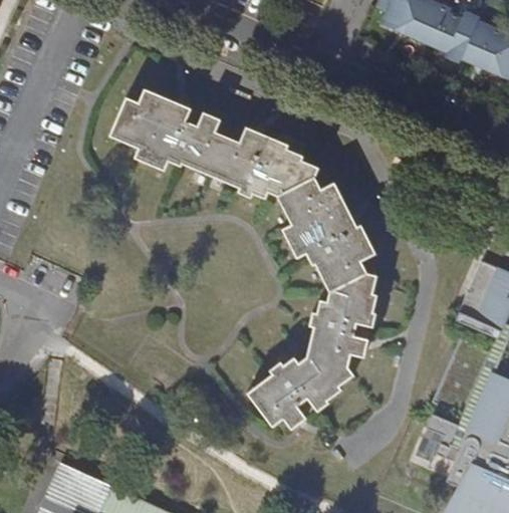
[(385,0),(382,7),(389,10),(394,0),(385,0)]
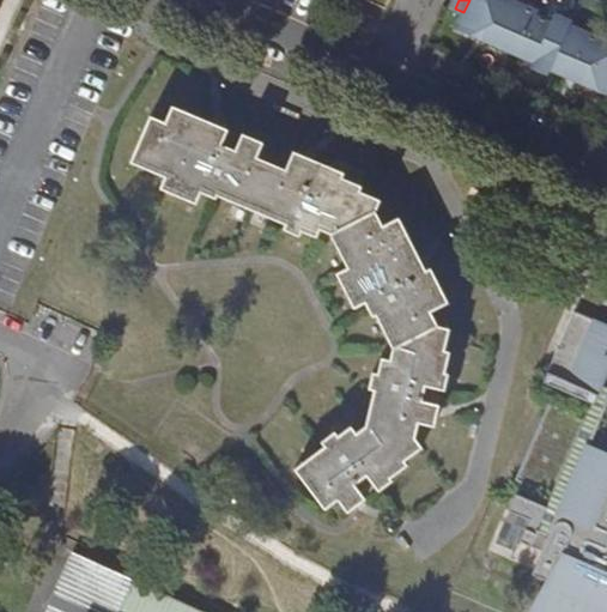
[(492,42),(493,38),(510,0),(472,0),(460,30),(492,42)]
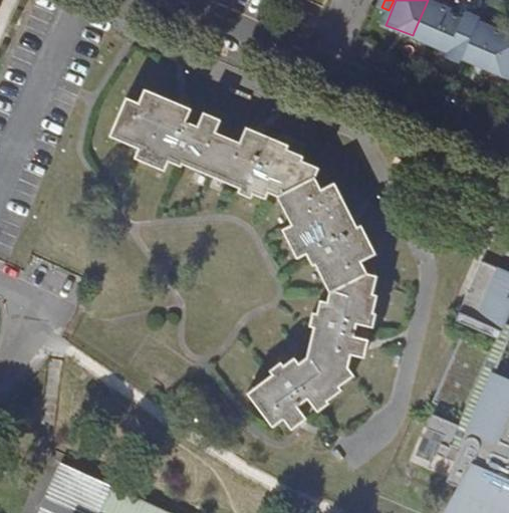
[(439,4),(428,0),(414,32),(431,39),(433,36),(443,39),(456,8),(441,2),(439,4)]
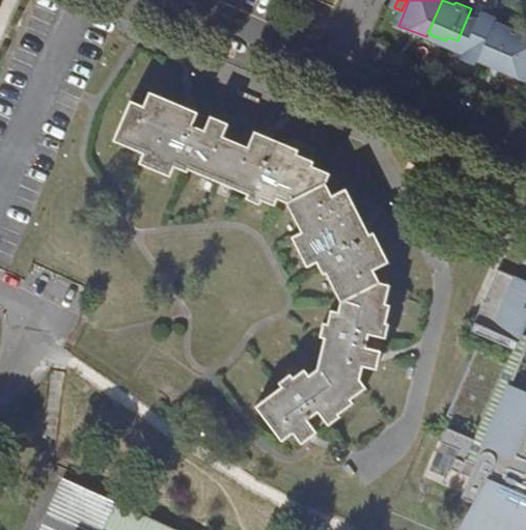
[(482,56),(497,23),(500,17),(487,10),(486,15),(471,8),(458,40),(465,44),(463,48),(468,50),(466,55),(480,61),(482,56)]
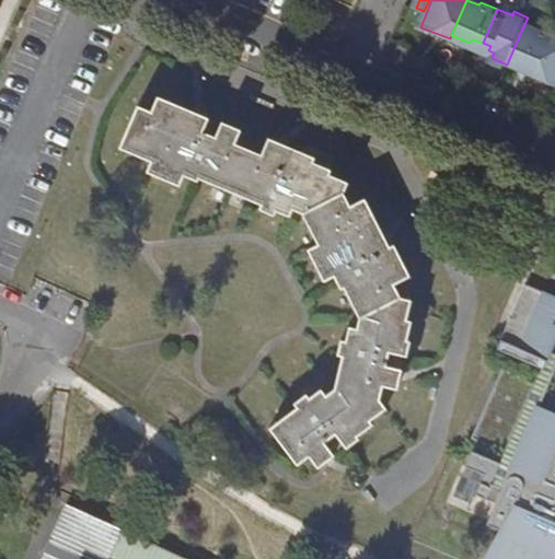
[(540,68),(554,36),(554,33),(540,26),(538,31),(524,24),(509,59),(529,69),(531,63),(540,68)]
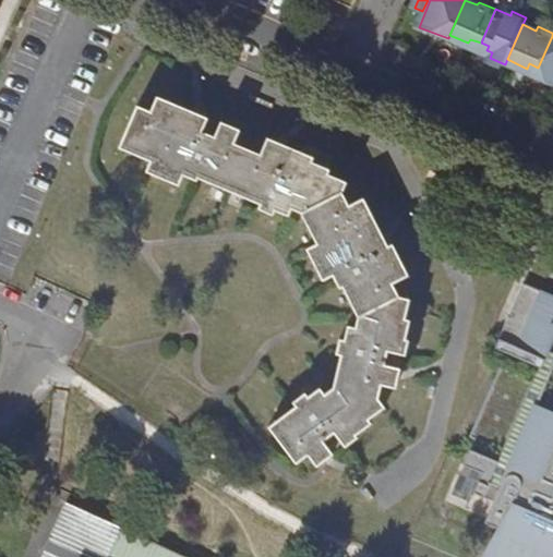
[(552,36),(538,68),(535,76),(552,84),(552,36)]
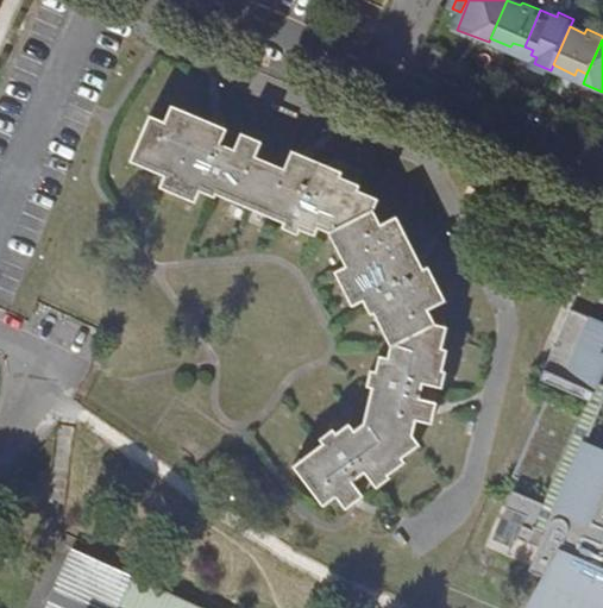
[(437,402),(428,400),(432,387),(441,388),(445,371),(441,371),(446,350),(441,349),(446,326),(434,324),(427,309),(445,300),(427,265),(422,269),(396,217),(381,224),(372,210),(377,198),(357,189),(359,183),(340,175),(341,171),(291,150),(284,167),(256,155),(262,140),(242,132),(240,135),(171,104),(164,120),(150,113),(130,160),(165,175),(159,187),(194,202),(198,194),(199,190),(214,196),(215,194),(283,223),(281,229),(295,236),(297,231),(313,237),(316,229),(327,234),(343,267),(332,271),(350,307),(360,301),(368,317),(371,314),(388,348),(385,357),(376,355),(372,370),(368,369),(364,386),(369,388),(360,425),(357,426),(351,420),(339,428),(335,425),(321,437),(325,440),(296,464),(328,505),(340,495),(350,508),(364,496),(359,490),(370,482),(376,490),(390,480),(388,476),(403,463),(401,459),(420,444),(412,434),(415,420),(431,424),(437,402)]
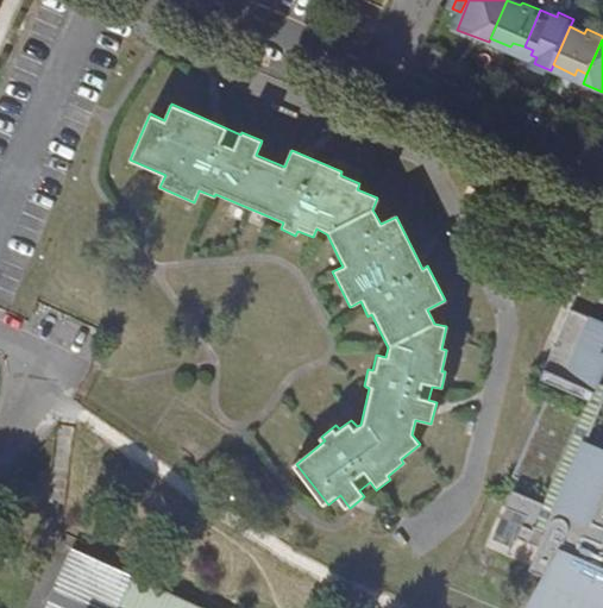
[(602,281),(590,275),(577,306),(578,306),(577,308),(576,308),(560,342),(563,343),(561,345),(560,345),(545,378),(592,400),(586,414),(551,399),(517,476),(552,491),(547,502),(519,489),(510,507),(532,515),(521,537),(532,543),(540,526),(551,531),(534,570),(551,577),(536,607),(602,607),(602,281)]
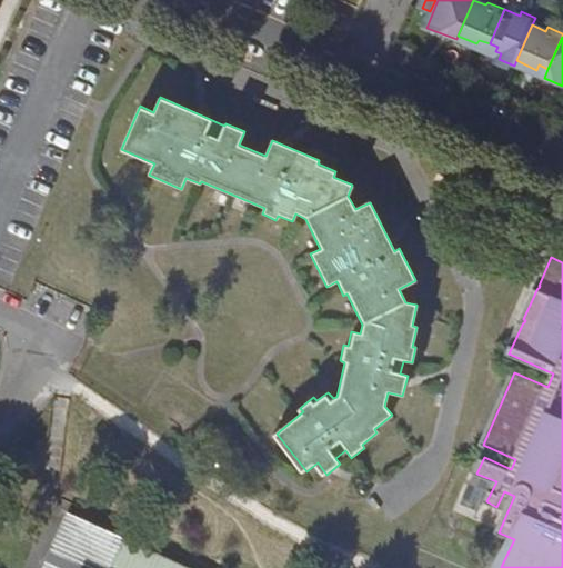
[(188,567),(67,512),(41,567),(188,567)]
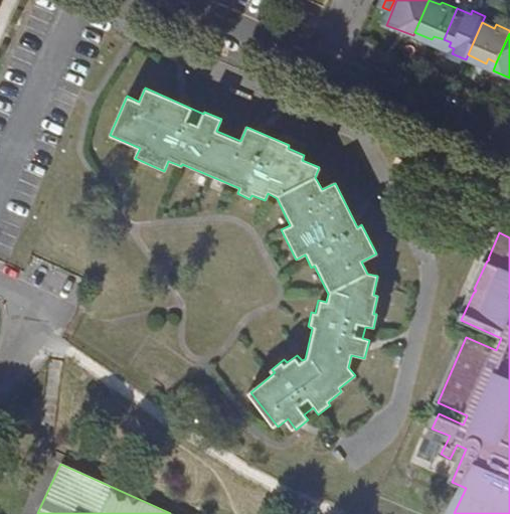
All buildings are outlined.
